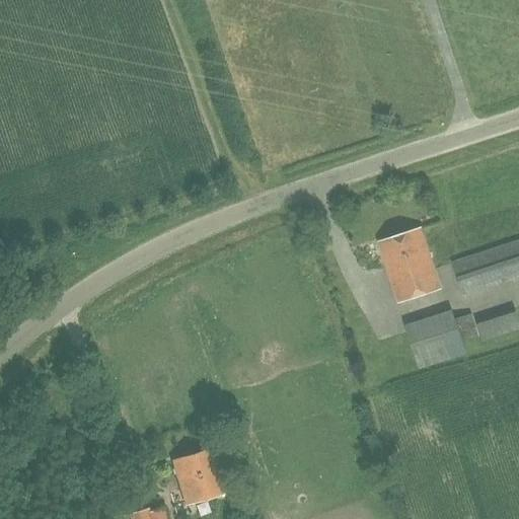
[(398,302),(441,288),(422,229),(379,242),(398,302)]
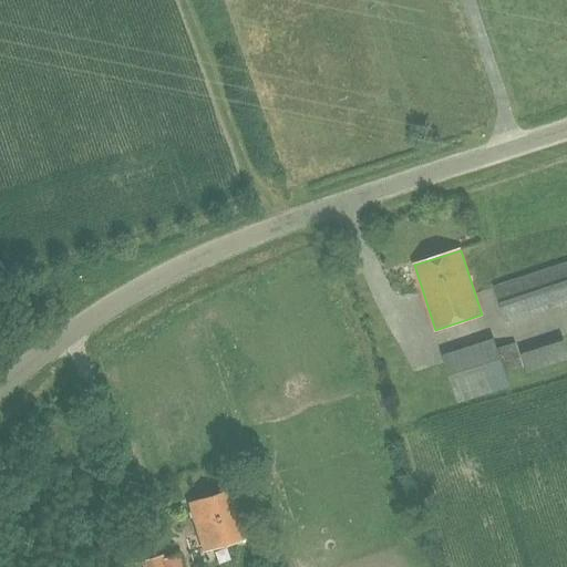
[(566,301),(566,264),(495,287),(506,321),(566,301)]
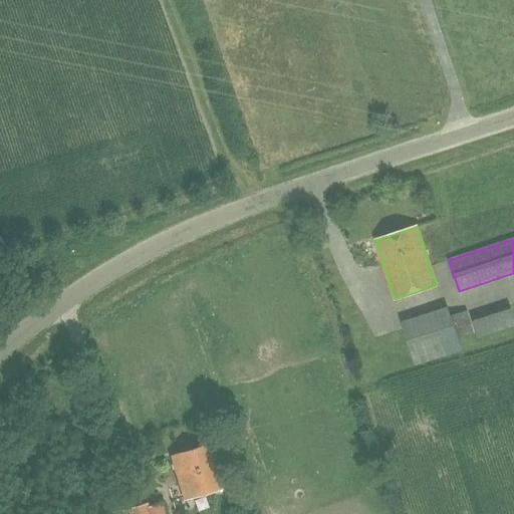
[(467,310),(451,315),(449,307),(402,321),(416,365),(463,350),(459,338),(475,333),(467,310)]
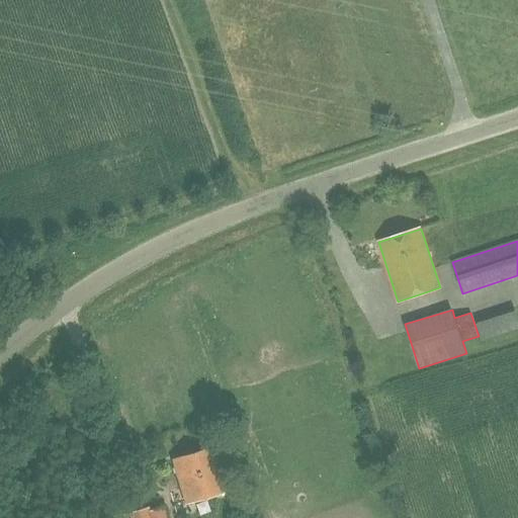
[(175,460),(187,502),(223,492),(210,449),(175,460)]
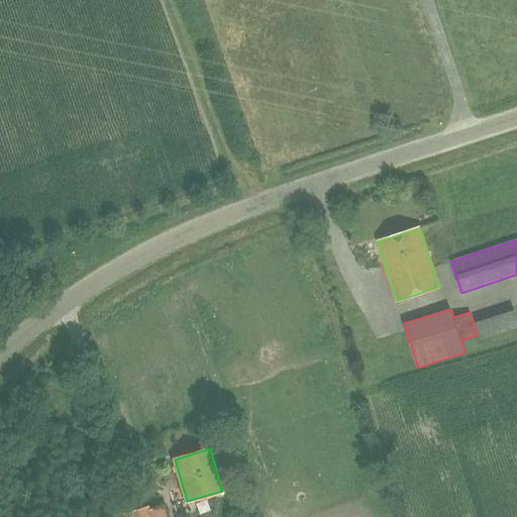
[(129,516),(168,516),(165,505),(149,509),(147,506),(128,512),(129,516)]
